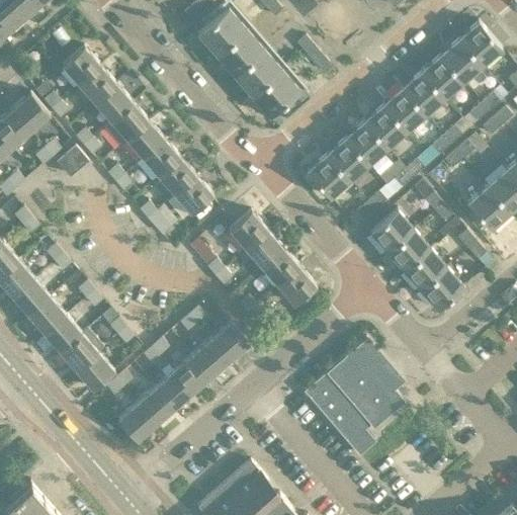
[(0,35),(1,36),(19,20),(1,0),(0,0),(0,35)]
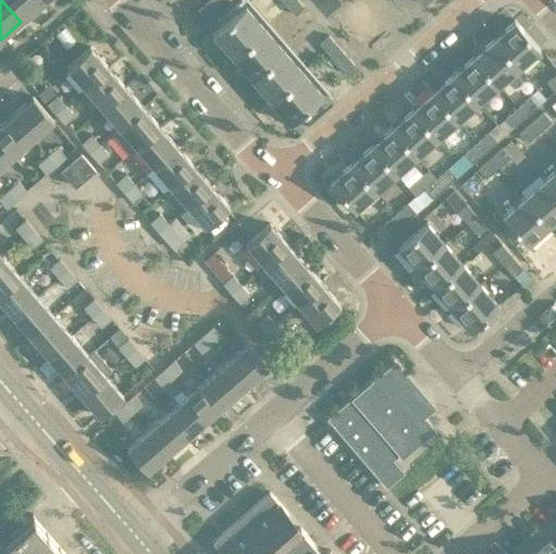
[(1,0),(21,22),(40,4),(36,0),(1,0)]
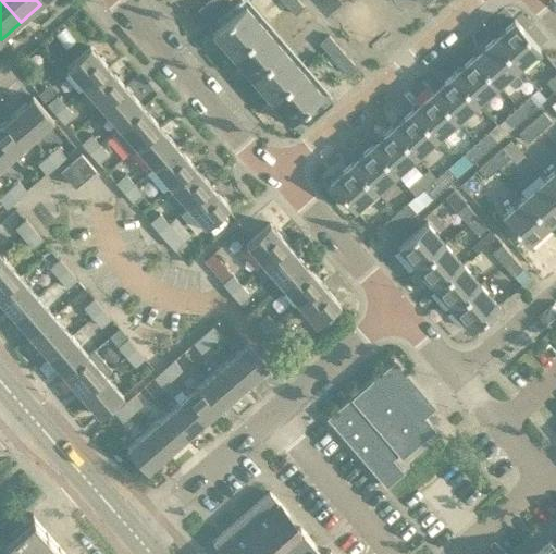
[(215,12),(227,1),(225,0),(211,0),(208,3),(215,12)]
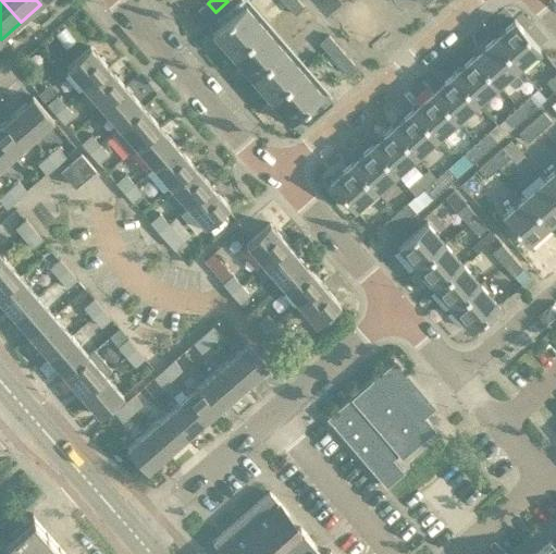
[(292,20),(301,12),(291,0),(284,0),(279,5),(292,20)]
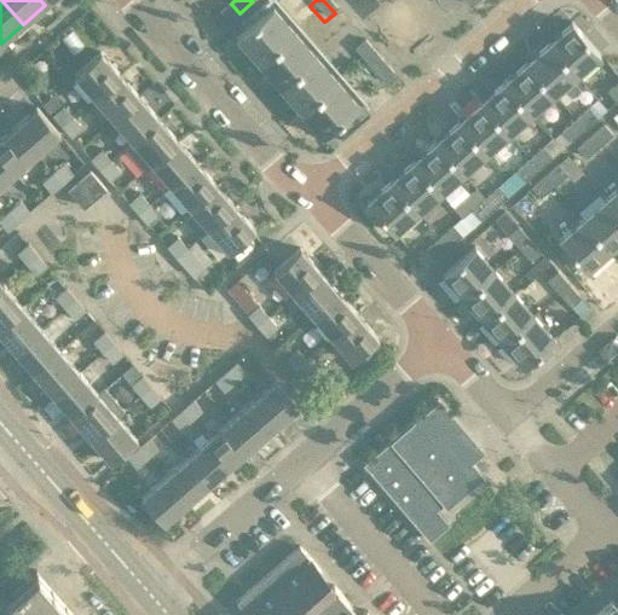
[(226,25),(240,13),(231,4),(218,15),(226,25)]
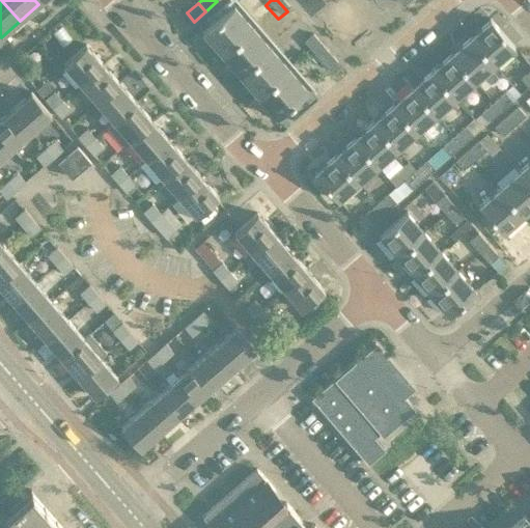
[(279,123),(309,98),(227,4),(204,25),(208,30),(202,35),(279,123)]
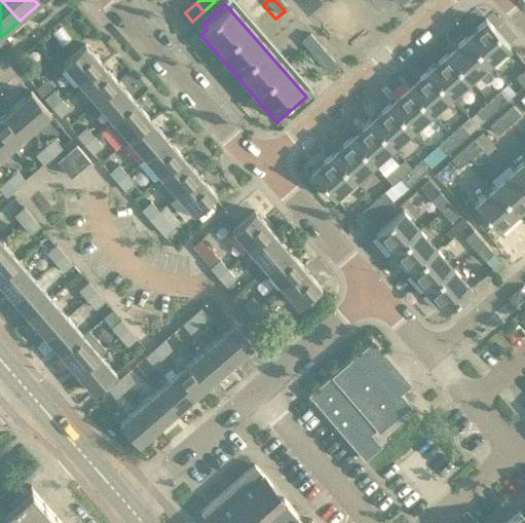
[(488,65),(507,48),(485,23),(465,40),(488,65)]
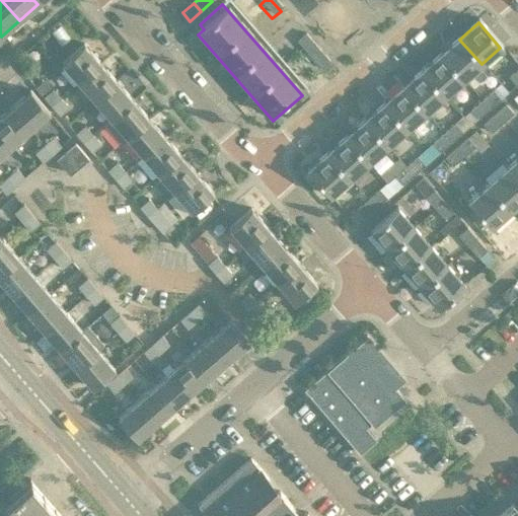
[(307,59),(316,51),(304,38),(295,45),(307,59)]
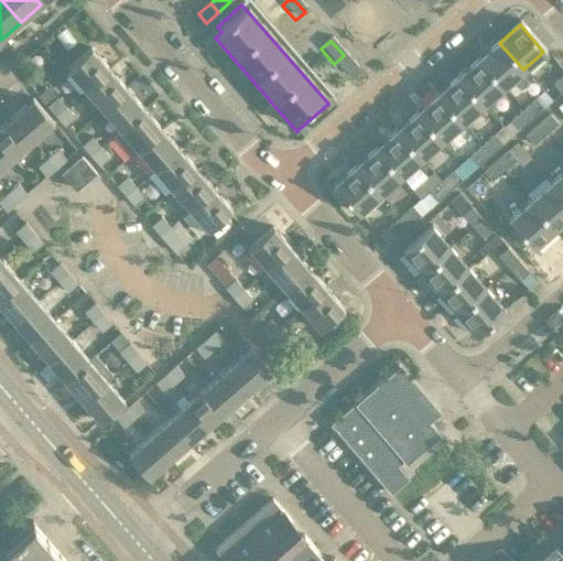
[(502,87),(523,69),(499,43),(478,61),(502,87)]
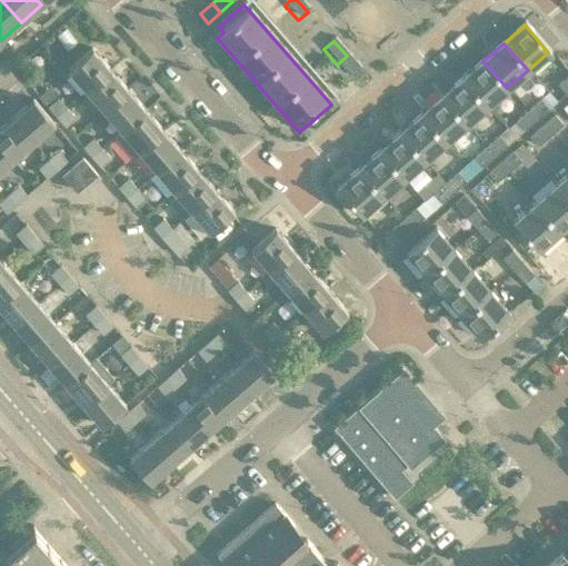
[(86,92),(109,71),(91,51),(68,72),(86,92)]
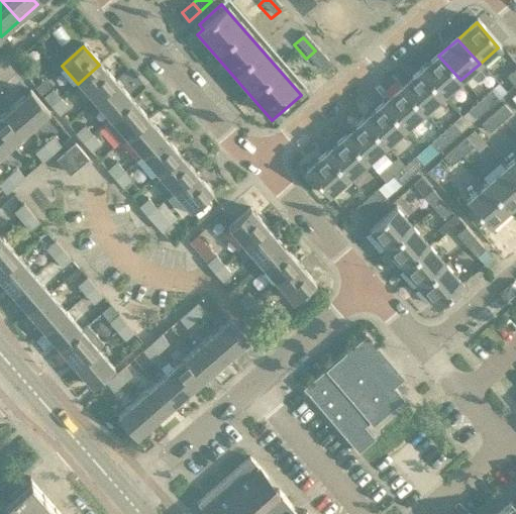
[(318,73),(327,65),(315,50),(306,59),(318,73)]
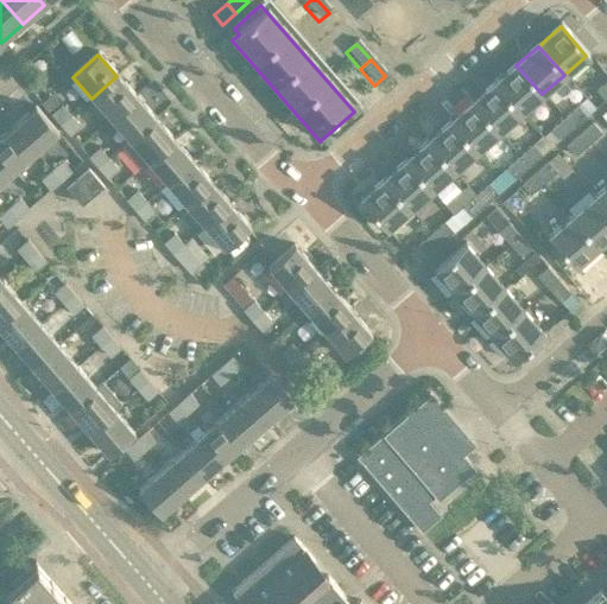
[(519,114),(542,94),(516,65),(493,84),(519,114)]
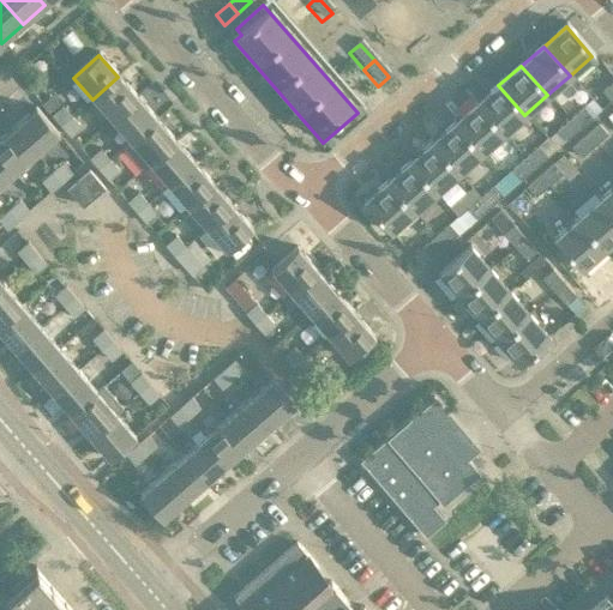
[(110,121),(137,98),(118,77),(92,100),(110,121)]
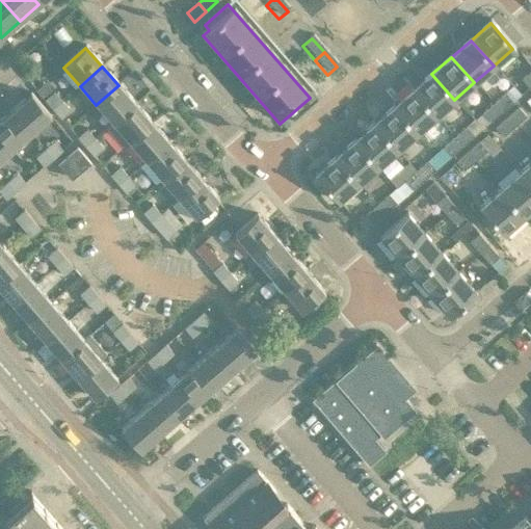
[(527,88),(530,84),(530,70),(520,80),(527,88)]
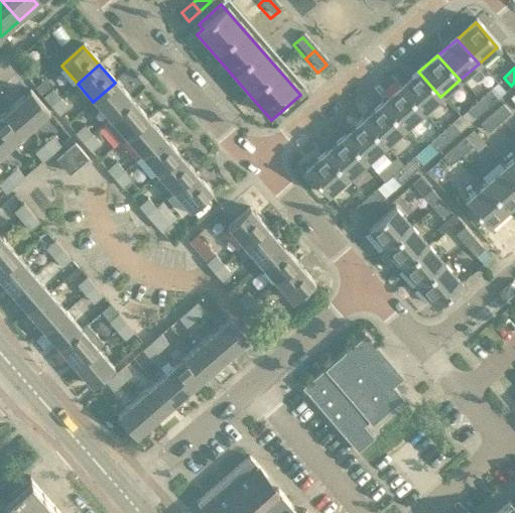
[(421,113),(440,97),(418,72),(400,89),(421,113)]
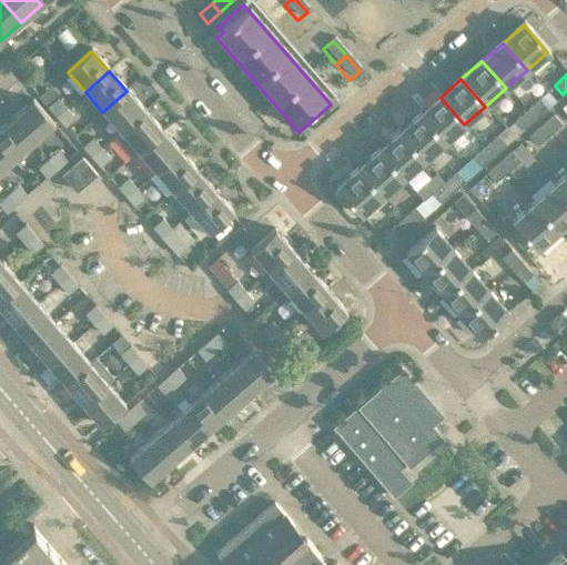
[(120,133),(144,112),(127,91),(102,112),(120,133)]
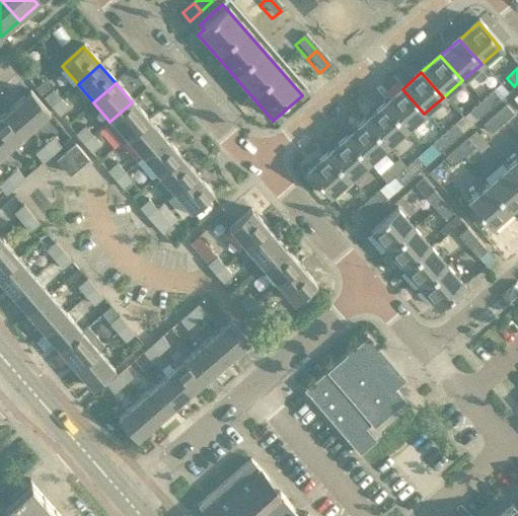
[(508,93),(507,92),(500,84),(485,98),(493,106),(508,93)]
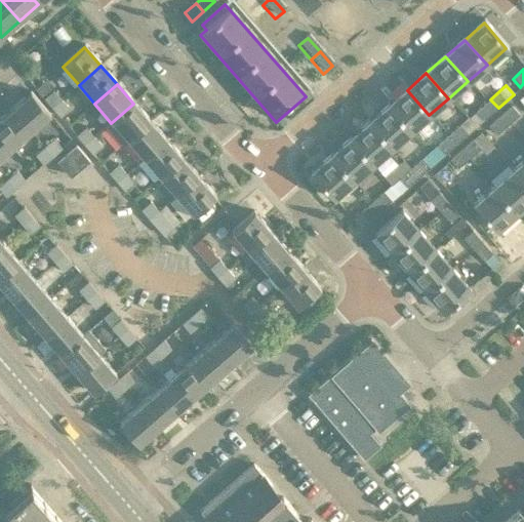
[(409,131),(429,115),(407,90),(388,107),(409,131)]
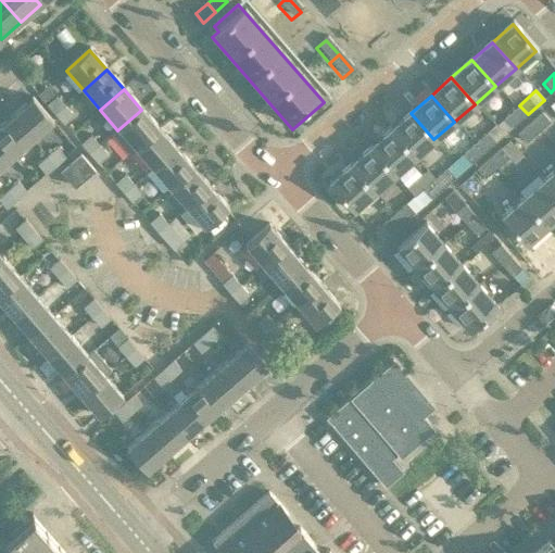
[(54,115),(63,107),(55,97),(46,105),(54,115)]
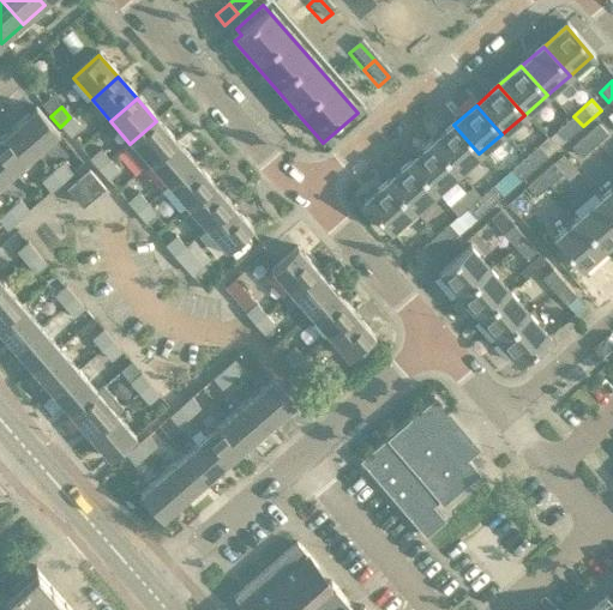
[(34,155),(56,136),(34,110),(12,130),(34,155)]
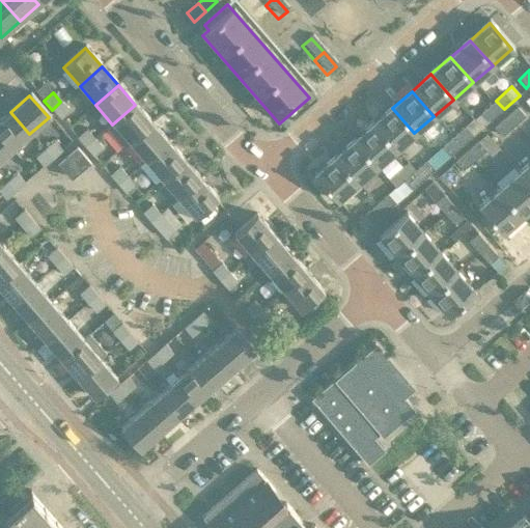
[(489,123),(504,109),(496,101),(480,115),(489,123)]
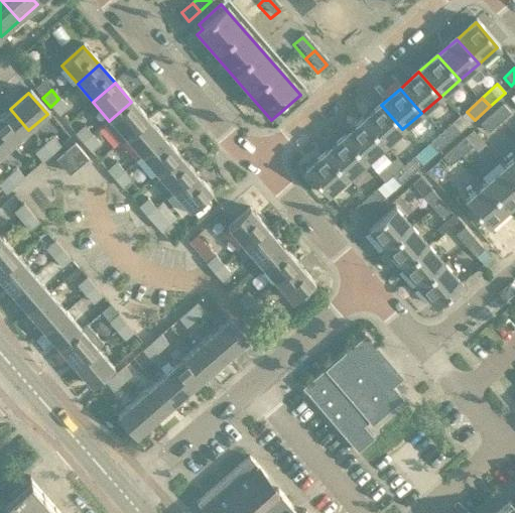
[(57,116),(67,108),(58,99),(50,107),(57,116)]
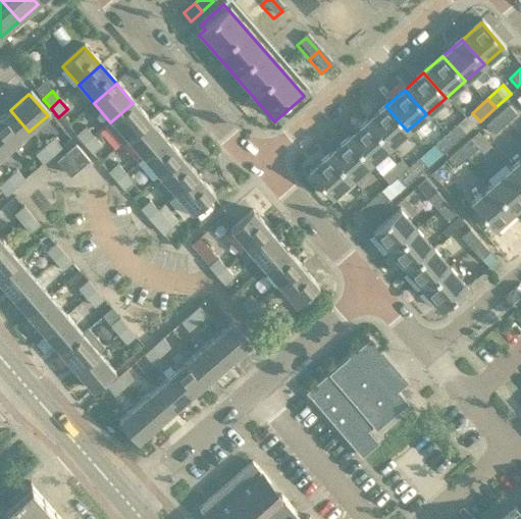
[(110,122),(103,128),(119,147),(126,141),(149,121),(133,103),(110,122)]
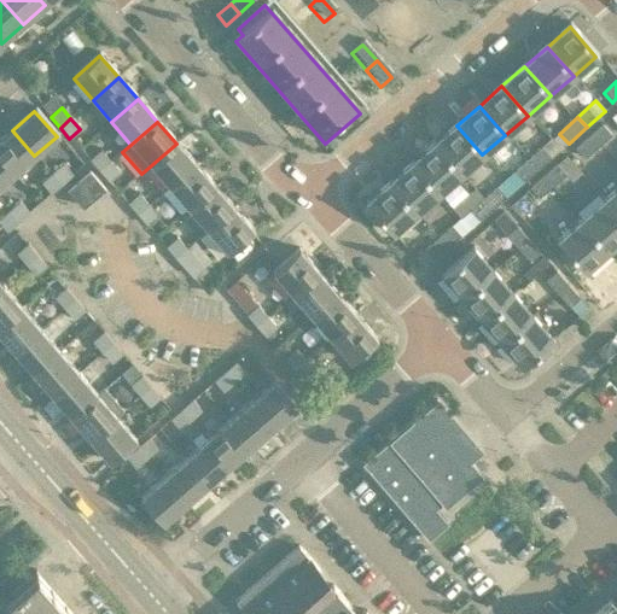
[(459,175),(482,155),(457,126),(434,145),(459,175)]
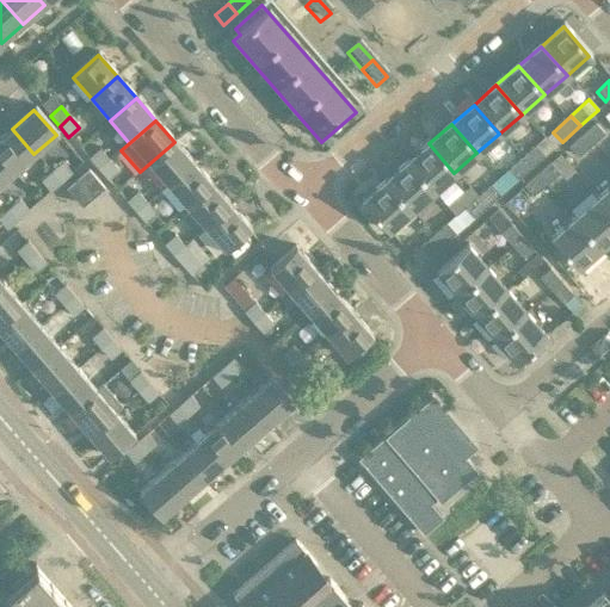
[(590,147),(603,136),(595,125),(580,137),(590,147)]
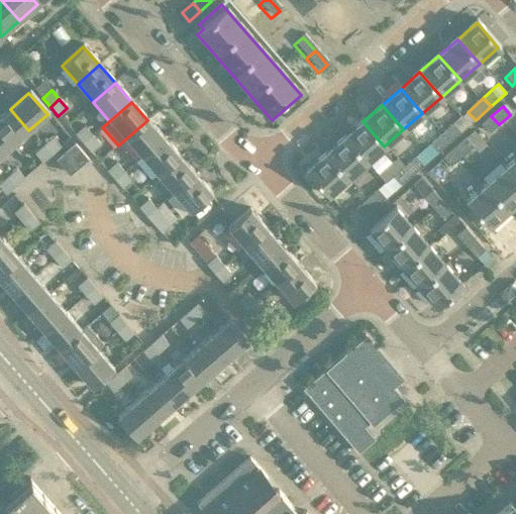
[(0,134),(10,146),(28,130),(10,109),(0,118),(0,134)]
